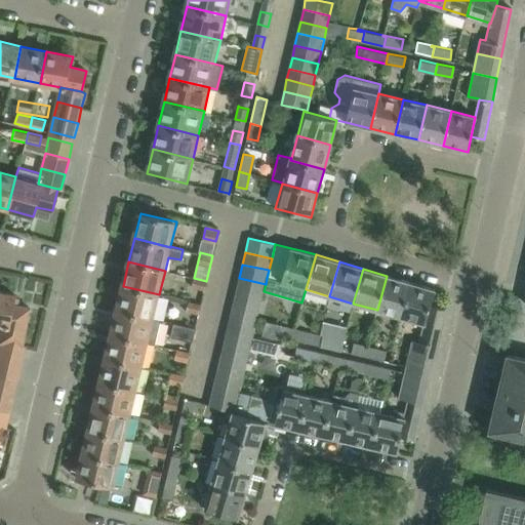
[(401,317),(411,282),(387,276),(377,310),(401,317)]
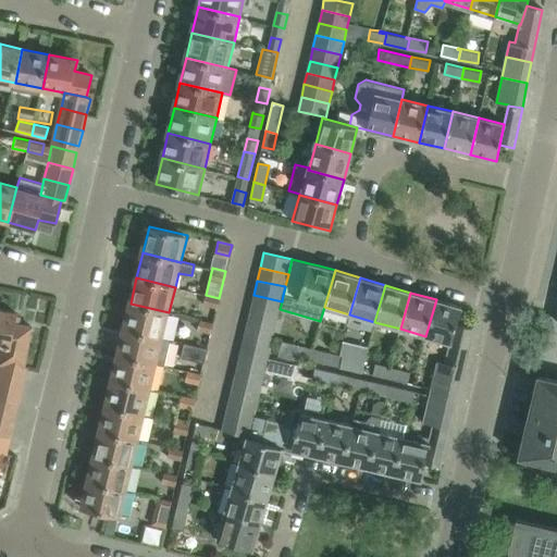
[(217,307),(219,298),(206,295),(203,305),(217,307)]
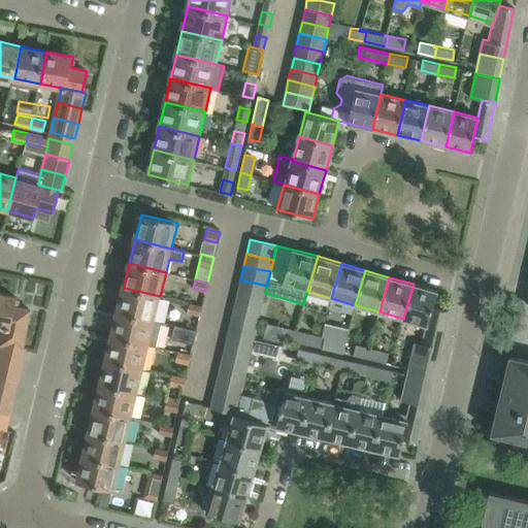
[(264,298),(267,286),(240,279),(237,292),(264,298)]
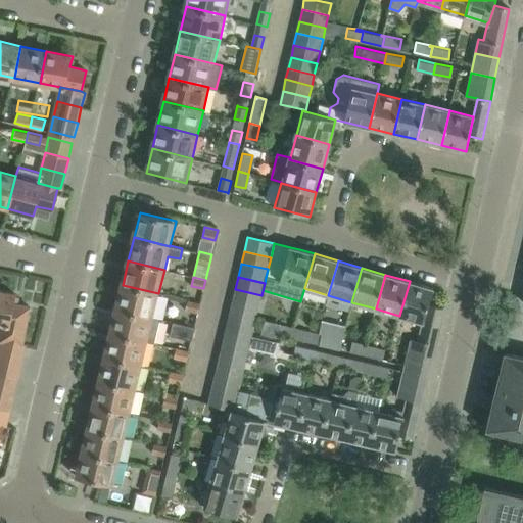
[(430,304),(433,288),(410,281),(399,316),(423,322),(419,340),(411,338),(408,352),(432,358),(443,308),(430,304)]
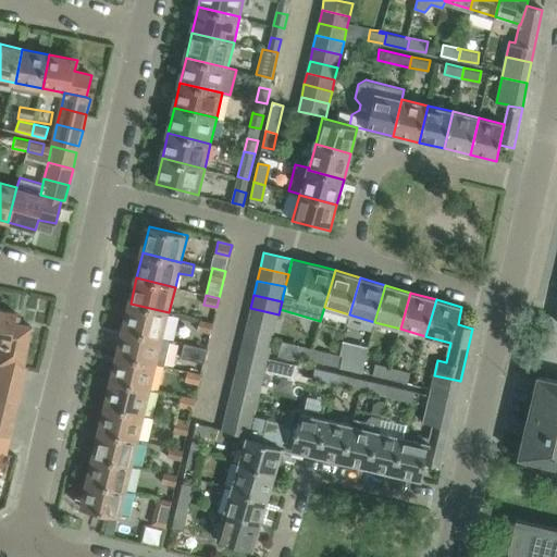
[(163,337),(169,312),(131,304),(124,329),(163,338),(163,337)]
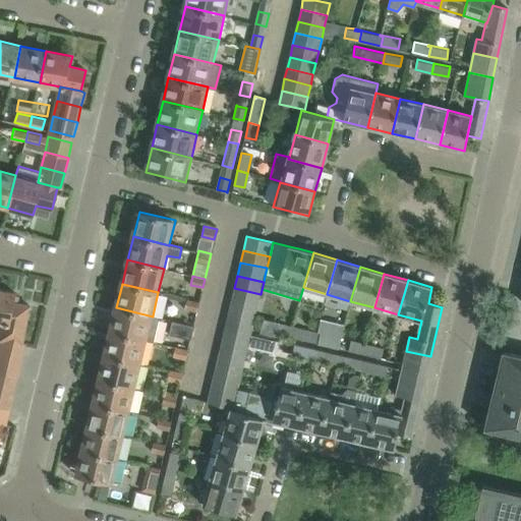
[(16,291),(0,288),(0,322),(4,323),(1,338),(1,339),(24,344),(29,328),(24,328),(30,305),(13,302),(16,291)]
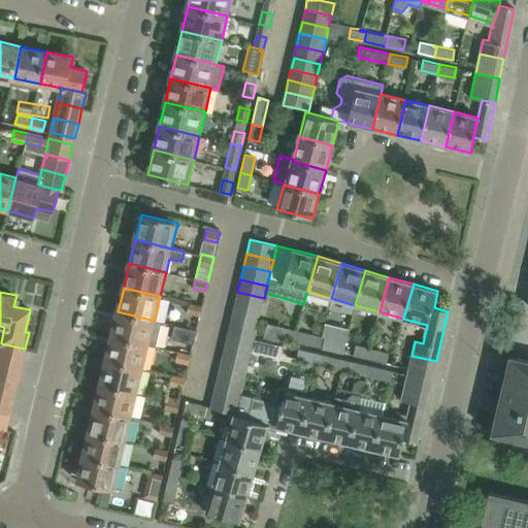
[(261,310),(264,298),(237,292),(234,304),(261,310)]
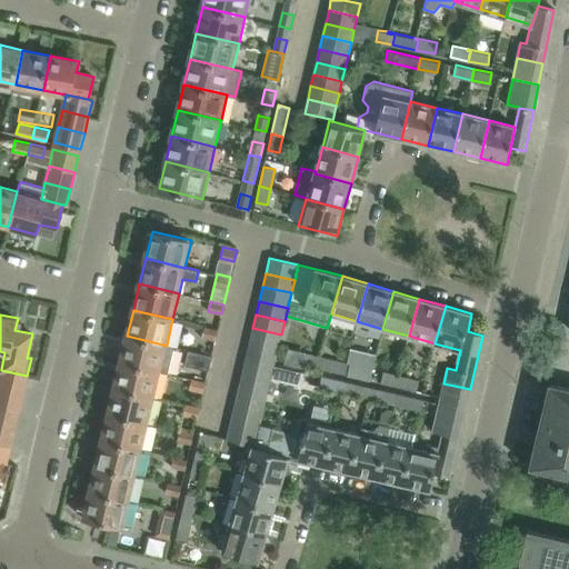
[(201,337),(216,340),(218,329),(205,326),(201,337)]
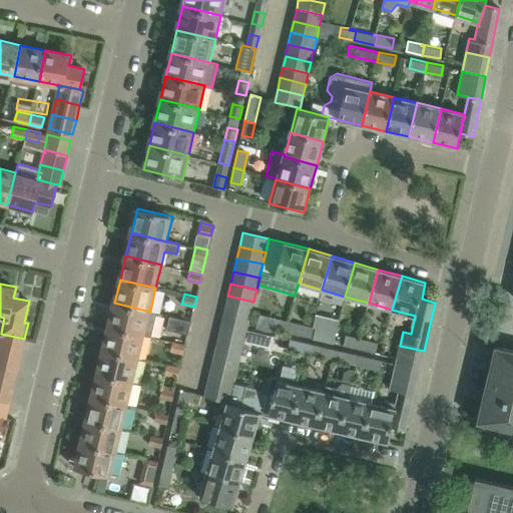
[(250,315),(253,302),(227,296),(224,309),(250,315)]
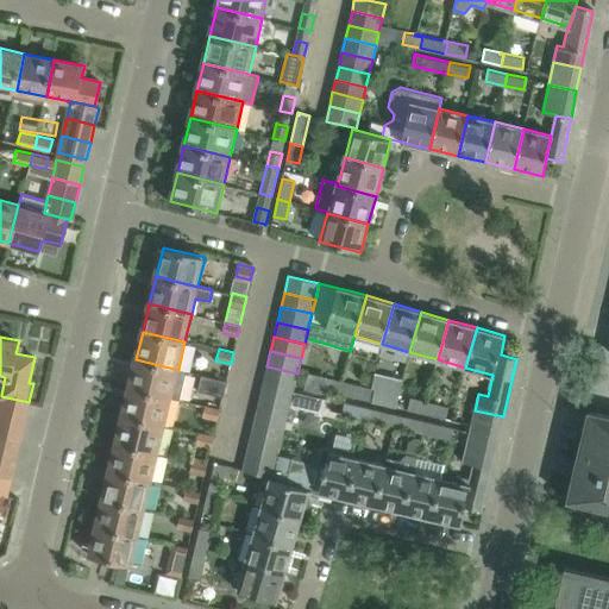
[(181,399),(187,372),(187,370),(179,369),(179,370),(136,359),(129,388),(171,397),(171,396),(181,399)]
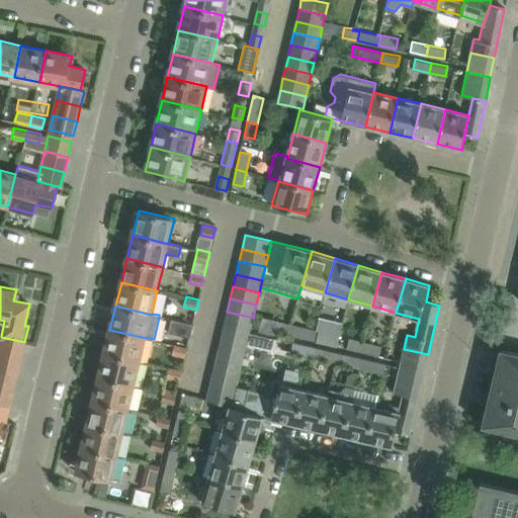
[(250,330),(253,318),(227,312),(224,324),(250,330)]
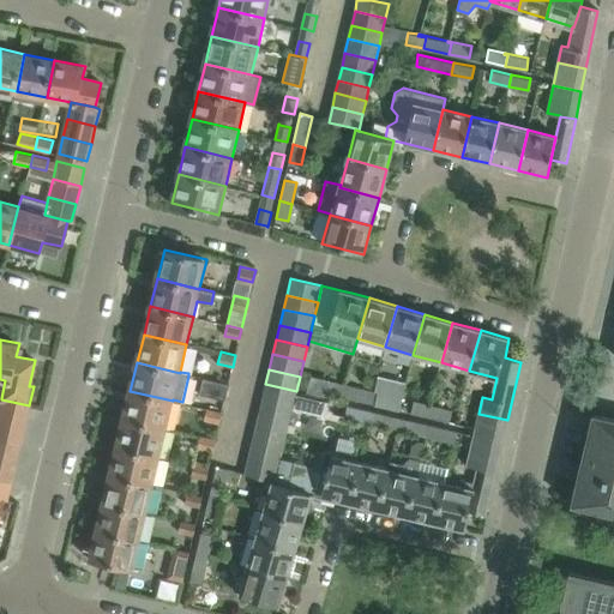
[(226,399),(229,384),(203,378),(200,393),(226,399)]
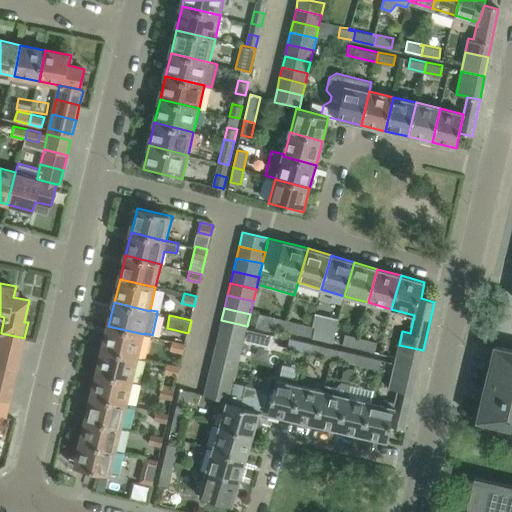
[(292,332),(294,321),(278,318),(275,328),(292,332)]
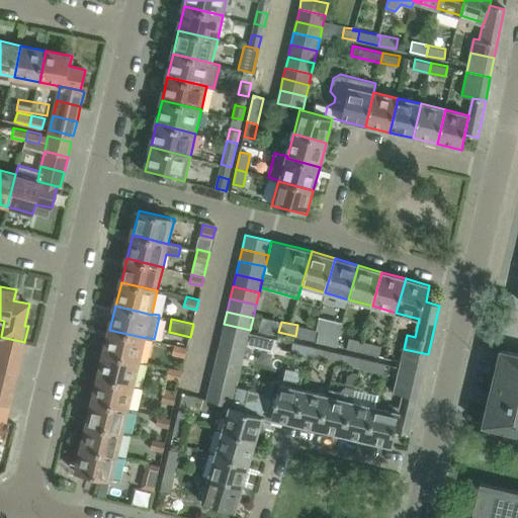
[(247,343),(250,330),(224,324),(222,337),(247,343)]
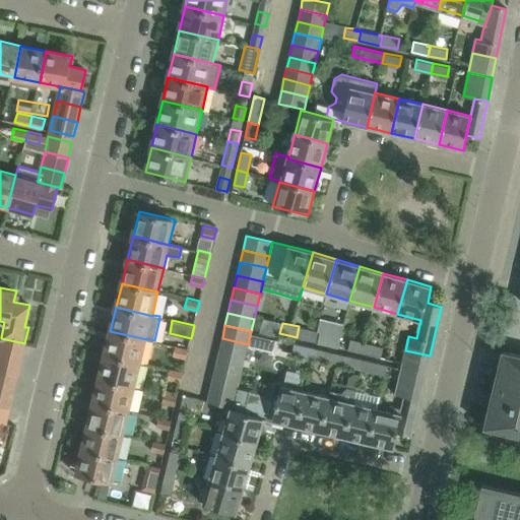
[(317,341),(319,331),(299,326),(297,337),(317,341)]
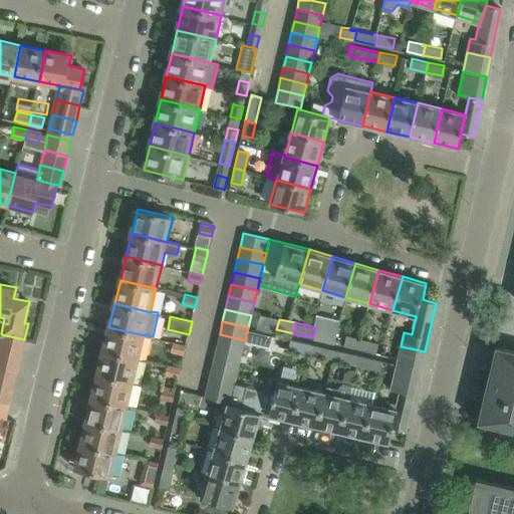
[(139,359),(145,335),(108,327),(103,350),(139,359)]
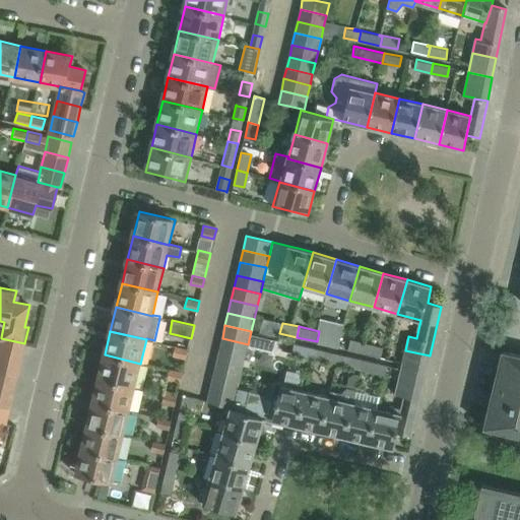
[(336,334),(319,331),(317,341),(333,345),(336,334)]
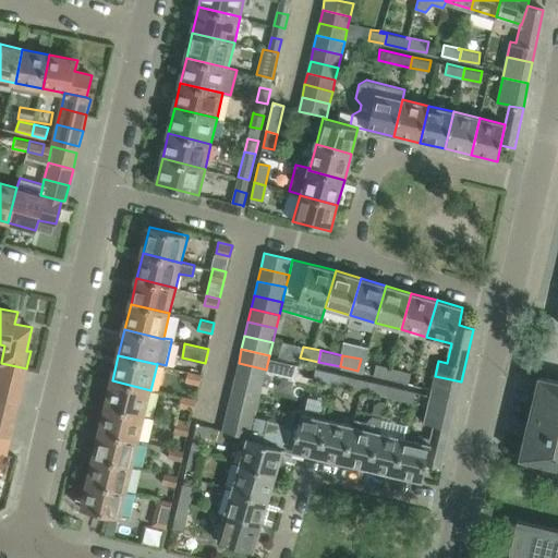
[(0,378),(23,385),(26,368),(1,363),(1,362),(0,362),(0,378)]
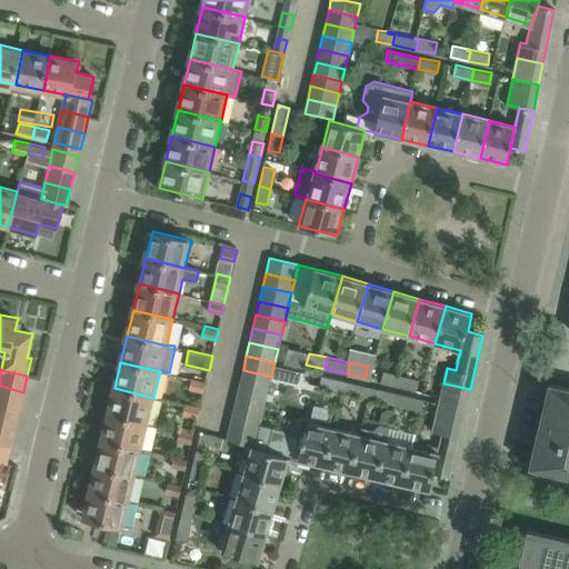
[(268,390),(271,377),(243,370),(240,383),(268,390)]
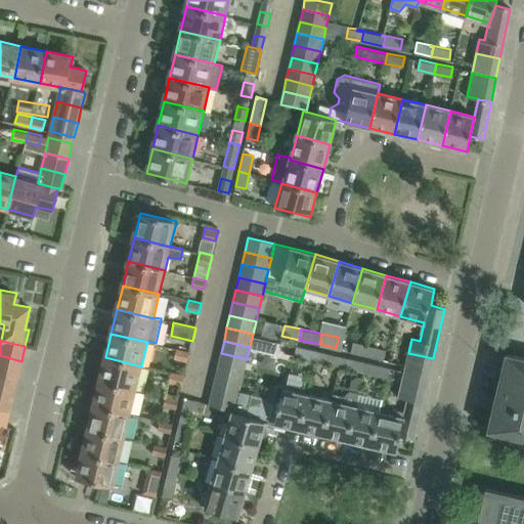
[(367,355),(370,345),(353,341),(351,351),(367,355)]
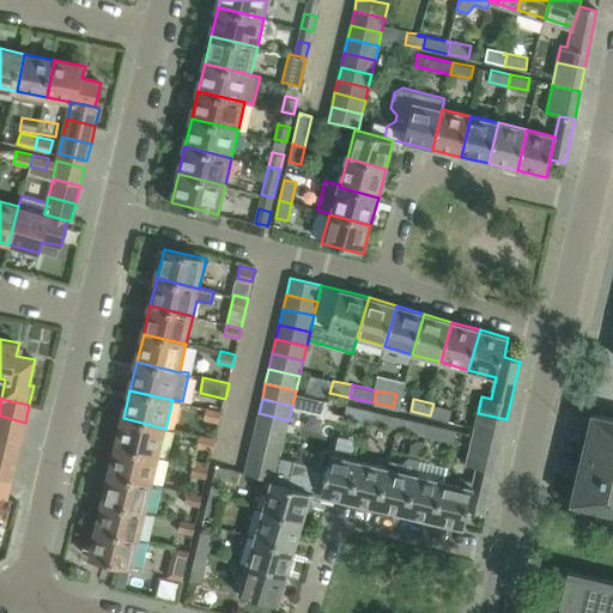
[(369,423),(371,410),(347,404),(344,417),(369,423)]
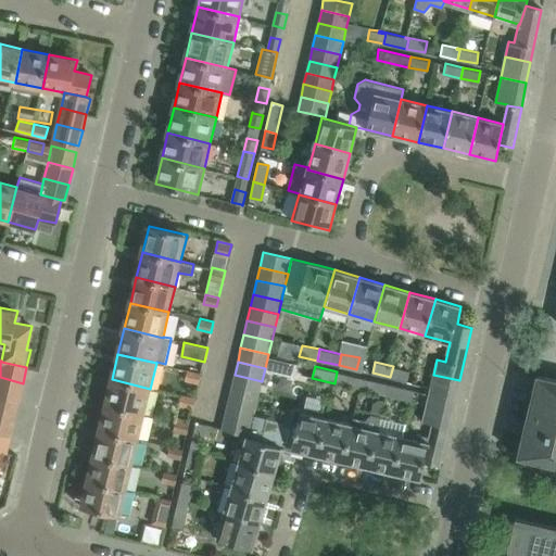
[(409,370),(393,366),(390,377),(407,381),(409,370)]
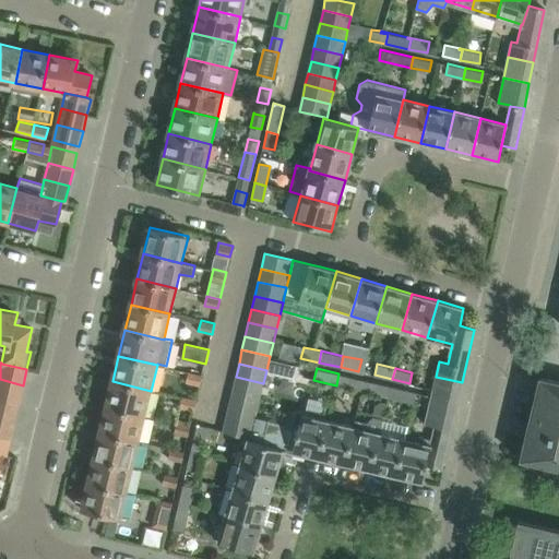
[(200,385),(202,373),(189,371),(186,382),(200,385)]
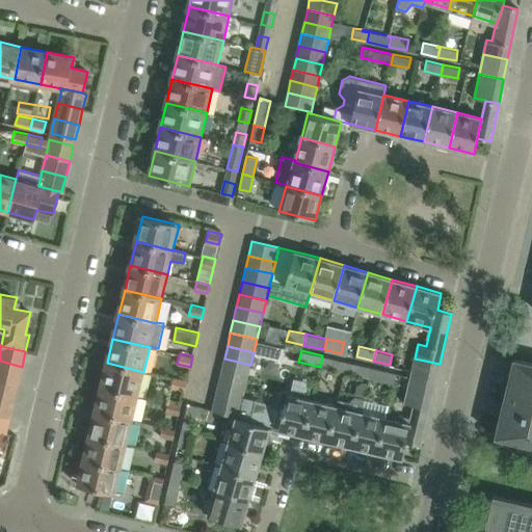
[(337,370),(340,360),(322,355),(320,367),(337,370)]
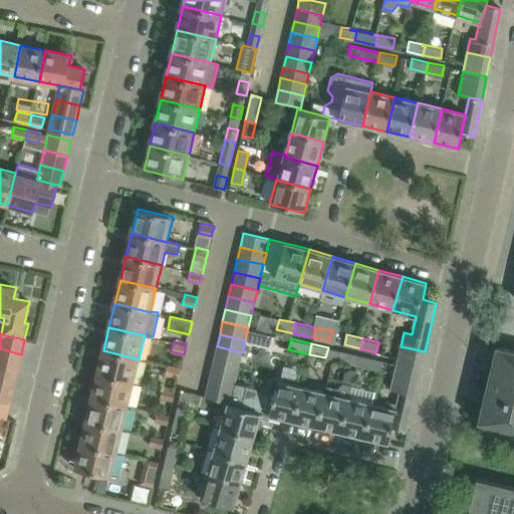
[(239,364),(242,352),(217,346),(214,358),(239,364)]
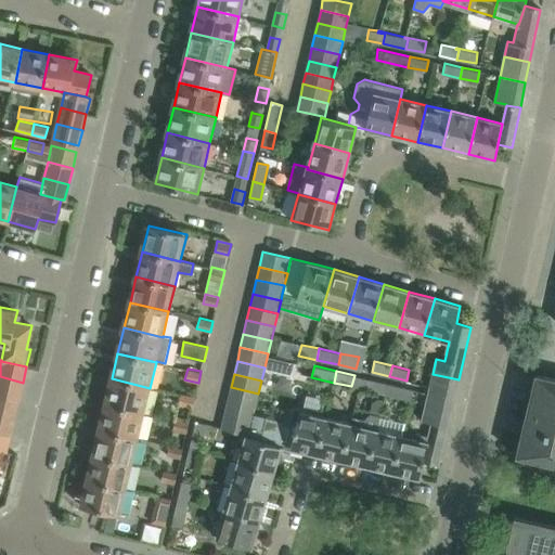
[(455,392),(459,379),(433,374),(429,387),(455,392)]
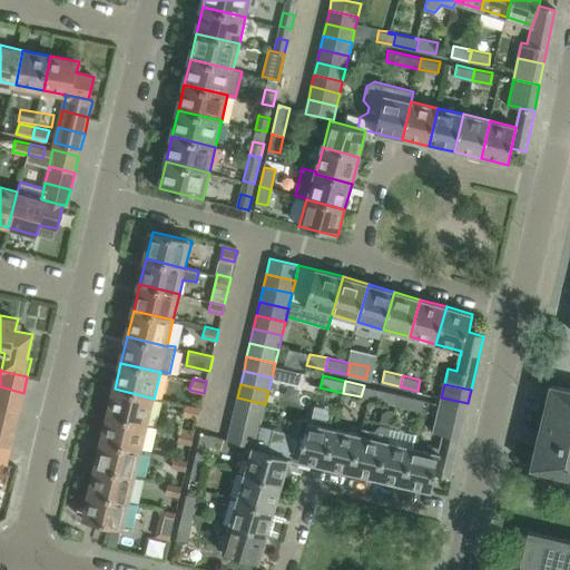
[(569,389),(551,384),(532,467),(569,475),(569,389)]
